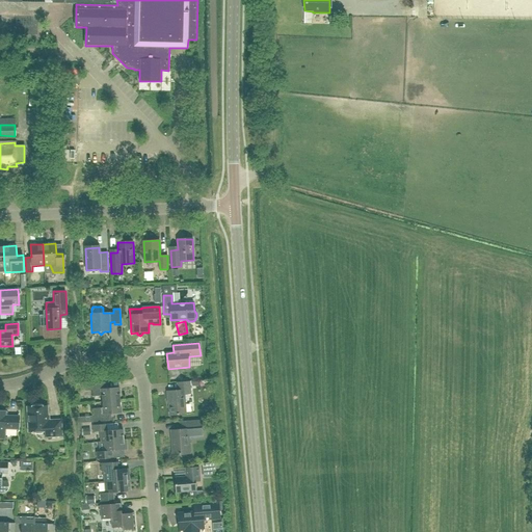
[(185,394),(191,394),(190,381),(177,382),(178,391),(166,392),(167,400),(168,400),(169,416),(186,414),(185,394)]
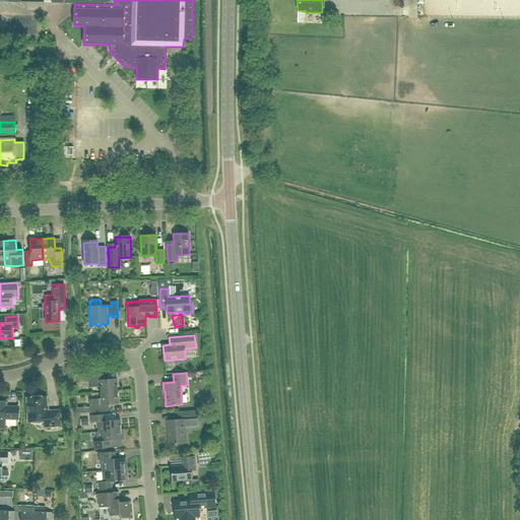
[(100,387),(100,393),(118,391),(117,379),(107,380),(106,374),(89,375),(90,388),(100,387)]
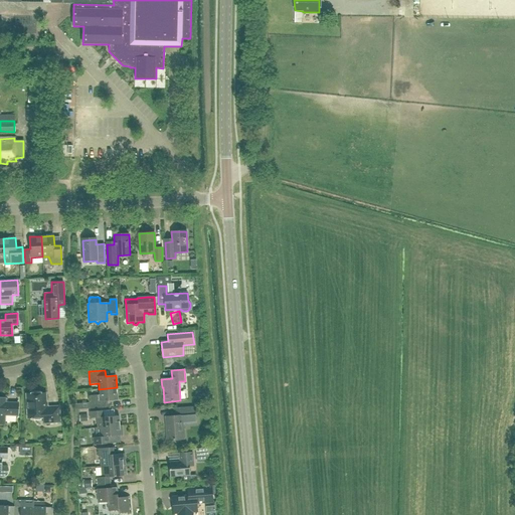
[(118,399),(117,387),(99,389),(100,395),(91,395),(92,401),(90,401),(90,408),(108,407),(108,400),(118,399)]
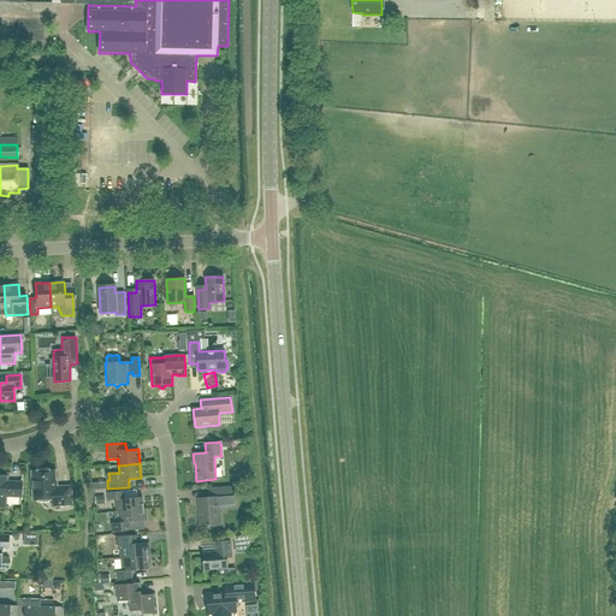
[(52,507),(72,505),(71,486),(55,486),(54,471),(31,472),(34,501),(52,499),(52,507)]
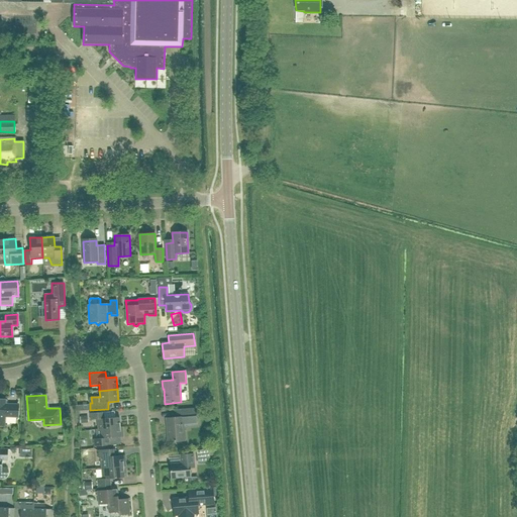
[(17,417),(18,405),(5,405),(5,400),(0,400),(0,425),(4,425),(4,417),(17,417)]
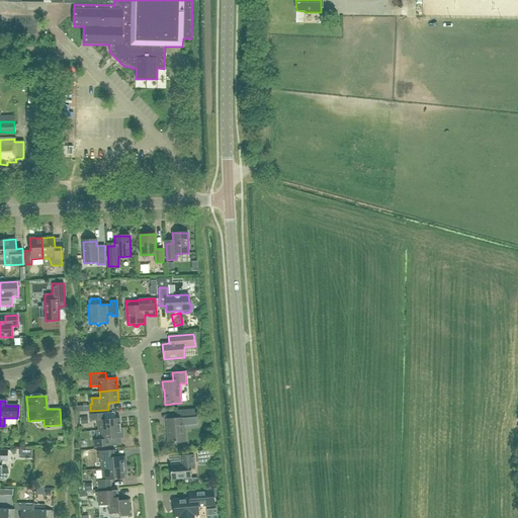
[(183,418),(197,417),(196,409),(174,411),(175,419),(167,419),(168,443),(185,441),(185,440),(186,439),(185,432),(184,432),(183,418)]
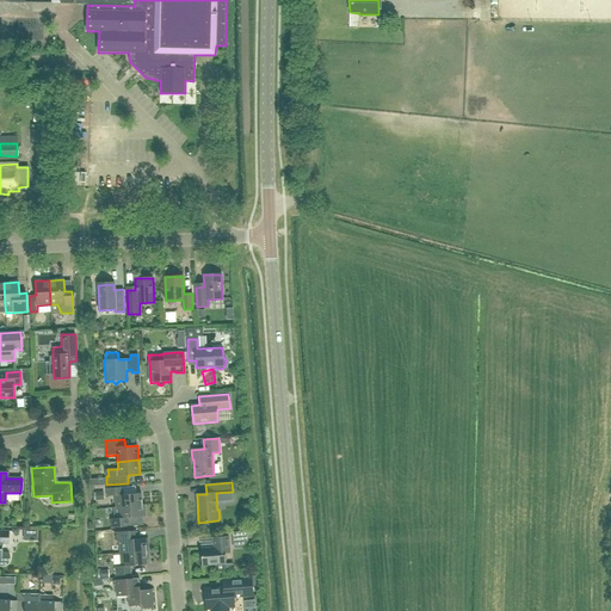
[(116,507),(144,505),(142,505),(141,493),(123,494),(123,487),(106,488),(106,497),(115,495),(116,507)]
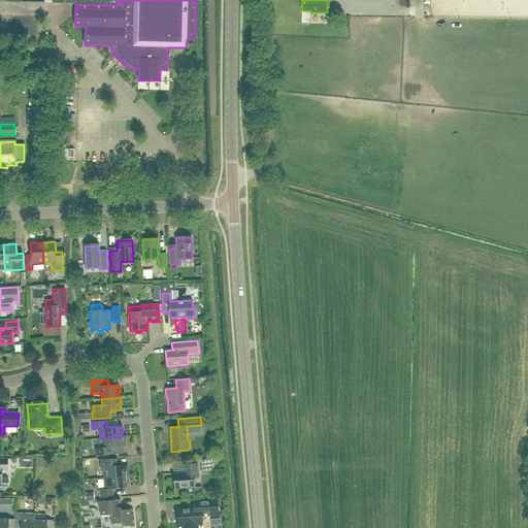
[(110,448),(126,447),(125,436),(100,438),(98,438),(99,449),(96,449),(96,456),(110,455),(110,448)]
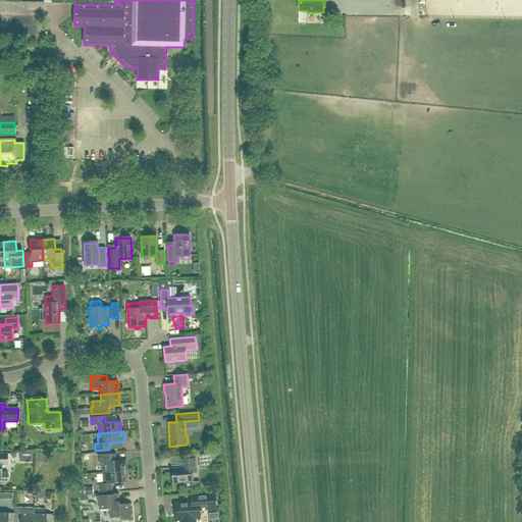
[(8,476),(8,475),(7,472),(2,472),(2,465),(7,465),(8,454),(0,453),(0,482),(1,482),(2,482),(3,482),(4,482),(5,481),(6,481),(7,480),(8,479),(8,477),(8,476)]
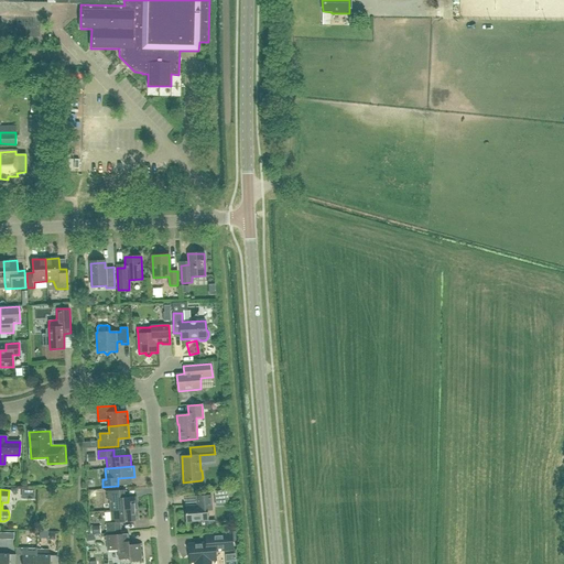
[(134,509),(137,509),(136,497),(125,498),(123,490),(106,491),(107,500),(112,499),(114,510),(114,511),(134,509)]
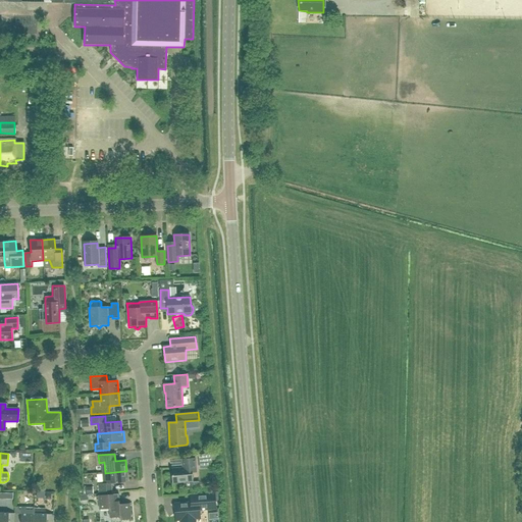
[(211,454),(199,455),(199,462),(212,462),(211,454)]
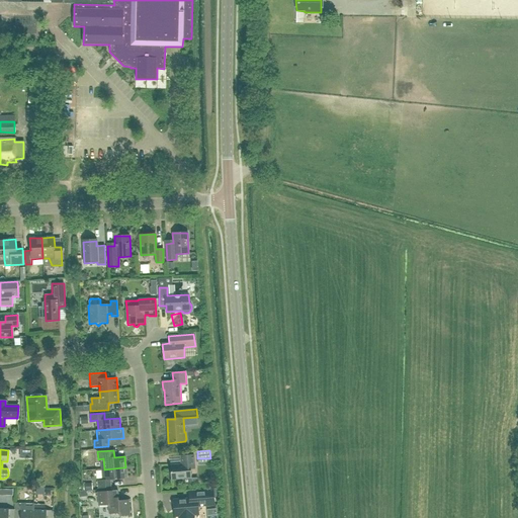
[(171,480),(182,479),(183,484),(184,485),(189,485),(190,483),(190,478),(191,478),(190,466),(194,466),(193,454),(180,455),(181,464),(170,464),(171,480)]
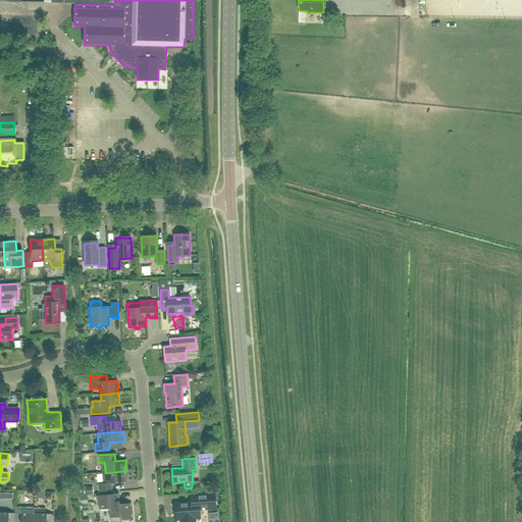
[(105,473),(105,472),(102,473),(103,483),(98,484),(99,492),(111,491),(111,483),(125,482),(124,471),(105,473)]
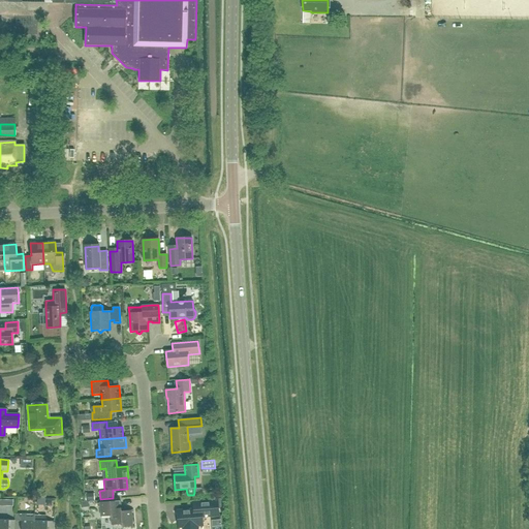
[(94,493),(85,494),(86,501),(88,501),(94,501),(94,493)]
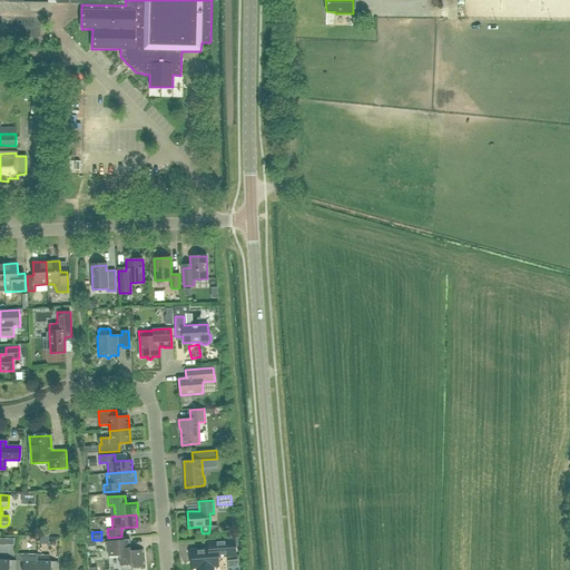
[(143,567),(141,550),(130,550),(129,539),(107,541),(108,557),(119,556),(120,566),(131,564),(131,568),(143,567)]
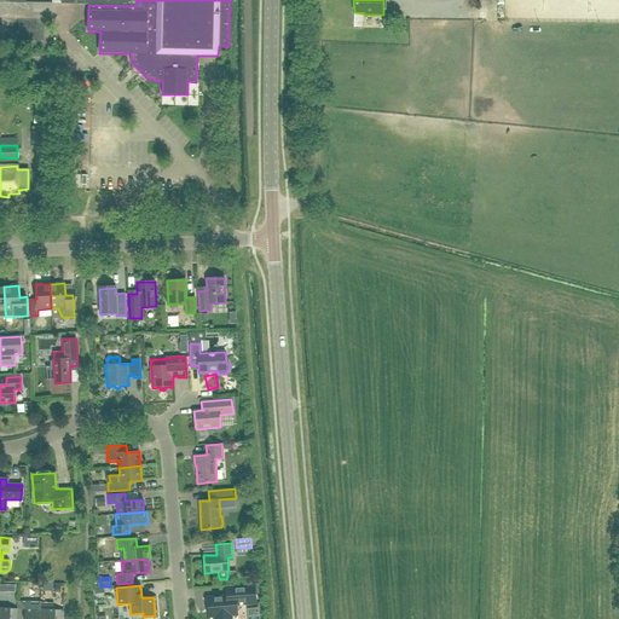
[(225,588),(226,596),(207,597),(208,617),(215,617),(214,618),(230,618),(231,615),(237,614),(236,606),(255,603),(254,585),(225,588)]
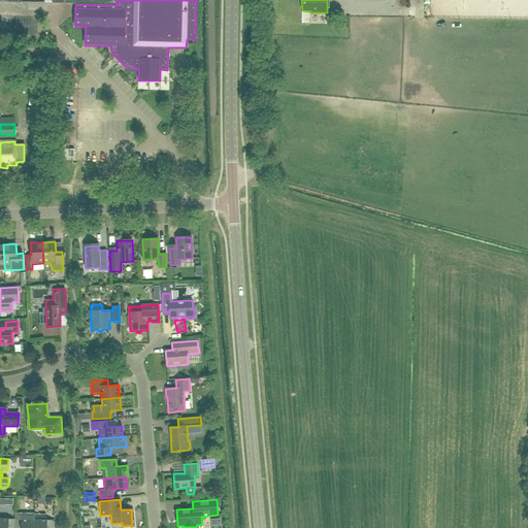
[(33,527),(34,520),(35,520),(35,513),(14,513),(14,520),(15,520),(14,527),(33,527)]
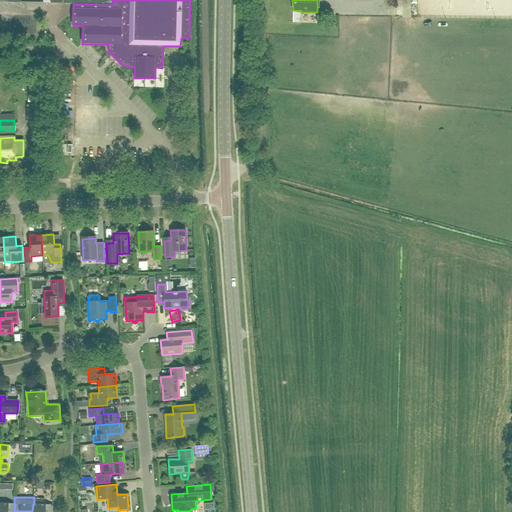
[(0,503),(0,511),(14,511),(15,504),(14,504),(0,503)]
